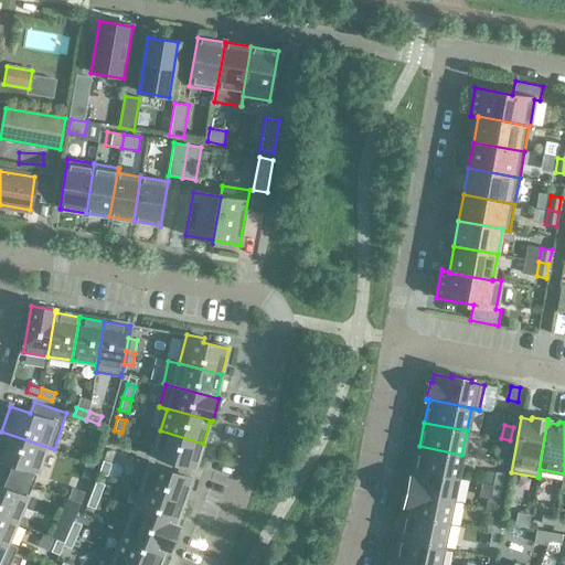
[(153,456),(195,468),(203,444),(160,430),(153,456)]
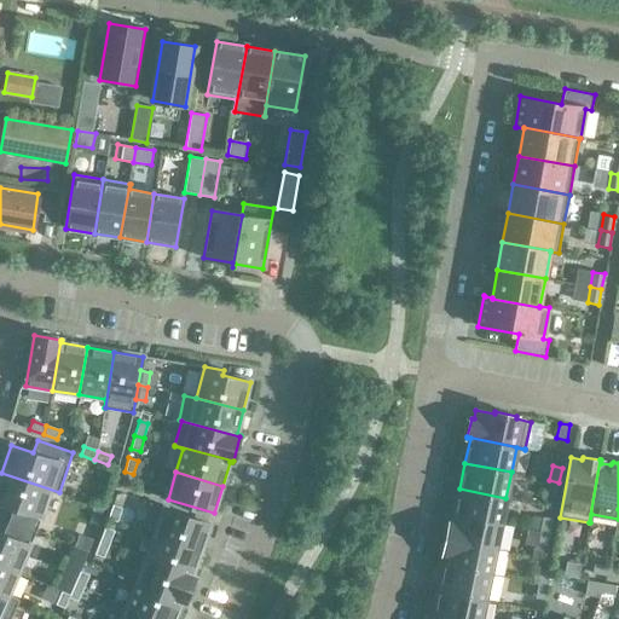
[(58,493),(59,492),(1,473),(0,476),(0,502),(13,508),(9,521),(36,531),(51,491),(58,493)]
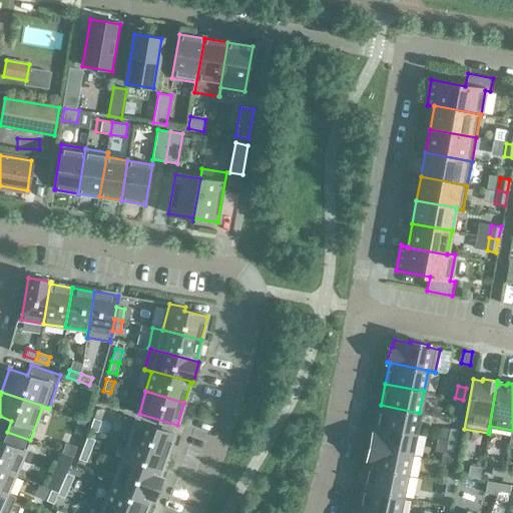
[(463,400),(455,398),(453,410),(461,411),(463,400)]
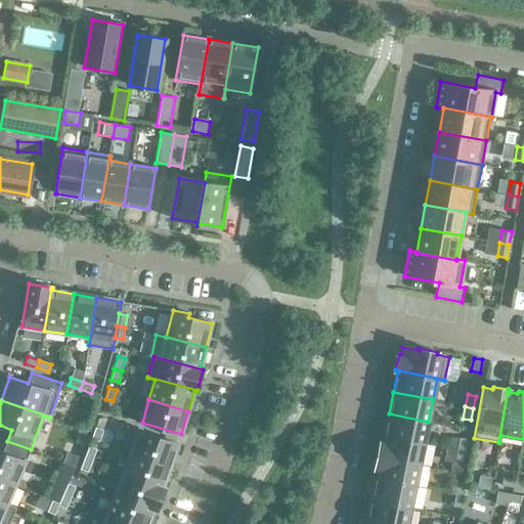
[(428,422),(389,413),(385,435),(424,443),(428,422)]
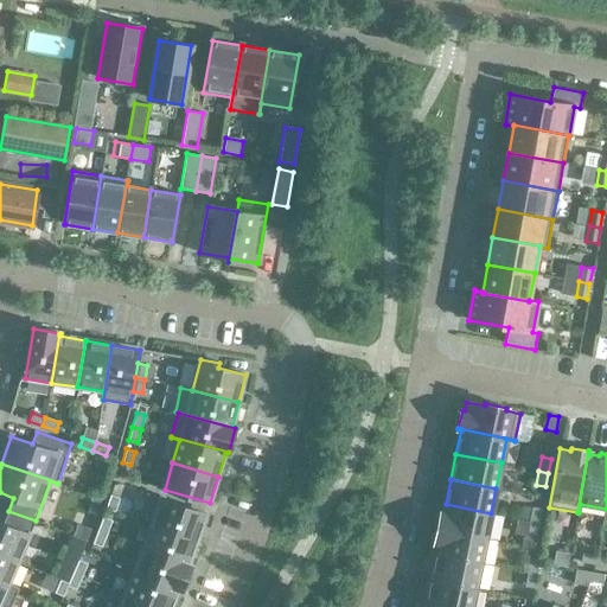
[(115,512),(120,498),(110,494),(106,509),(115,512)]
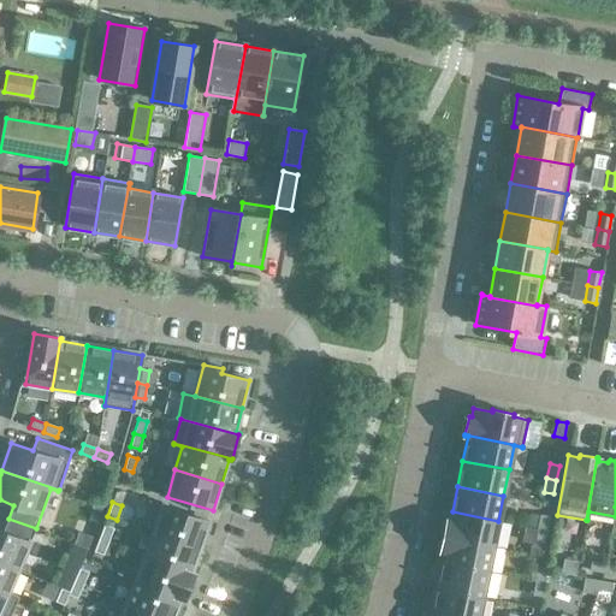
[(200,549),(209,522),(164,505),(154,533),(200,549)]
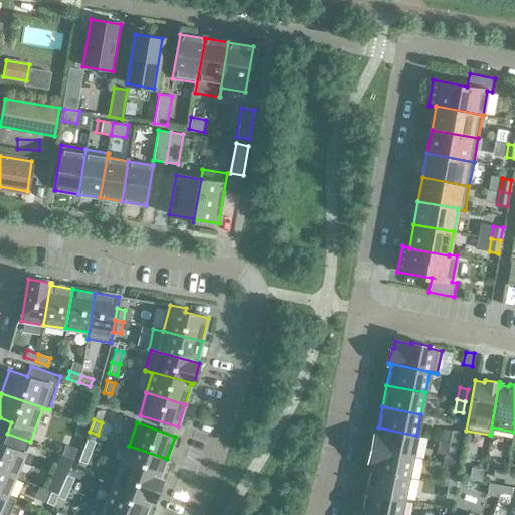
[(416,436),(378,427),(376,436),(374,436),(371,448),(412,457),(416,436)]
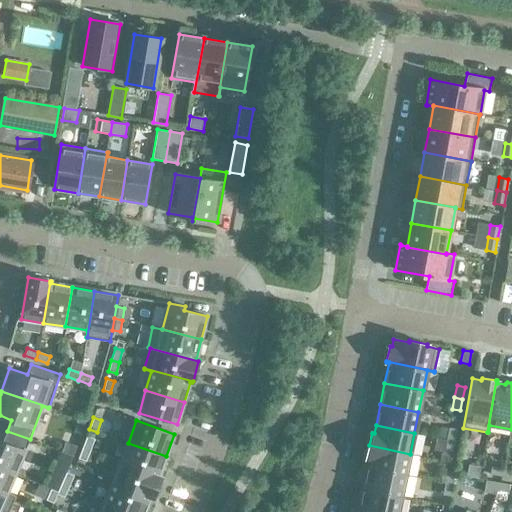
[(447,440),(455,441),(457,429),(449,428),(447,440)]
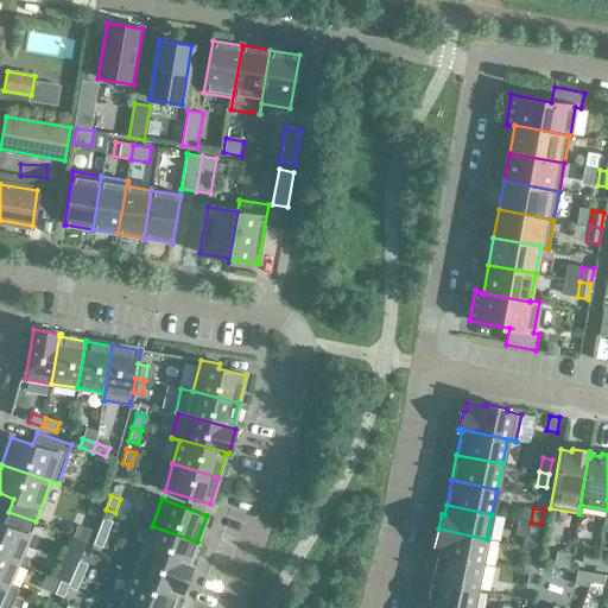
[(0,553),(18,562),(36,521),(8,512),(4,525),(0,523),(0,553)]
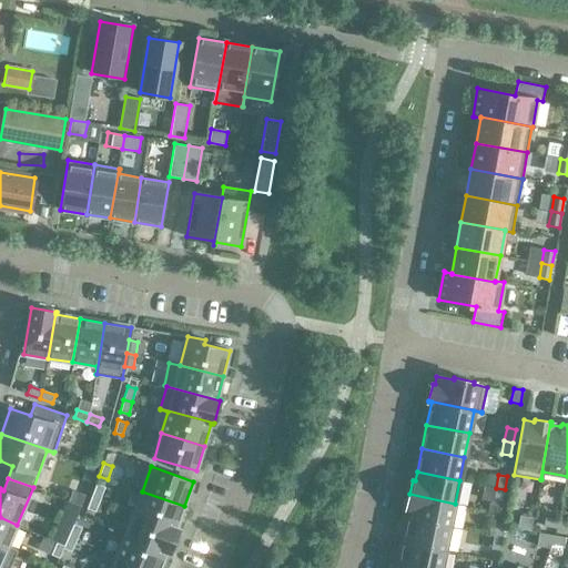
[(100,499),(105,487),(97,484),(92,496),(100,499)]
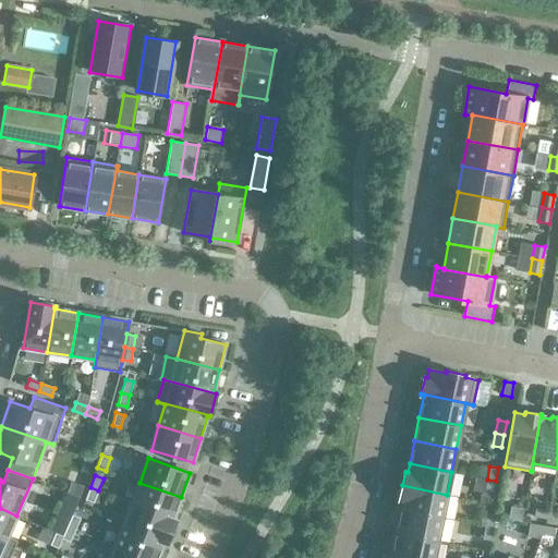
[(496,481),(487,480),(484,492),(494,494),(496,481)]
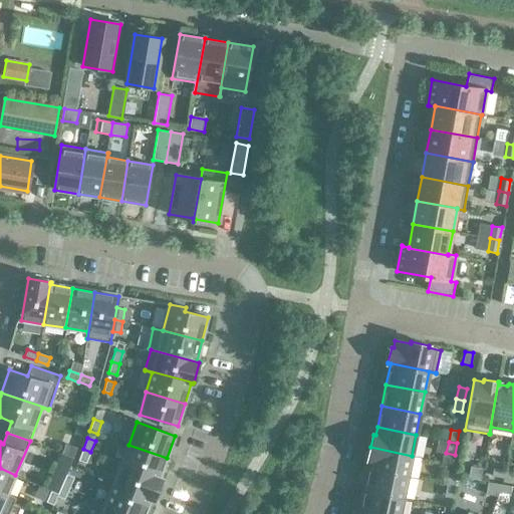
[(160,477),(167,458),(129,445),(121,464),(162,479),(163,478),(160,477)]
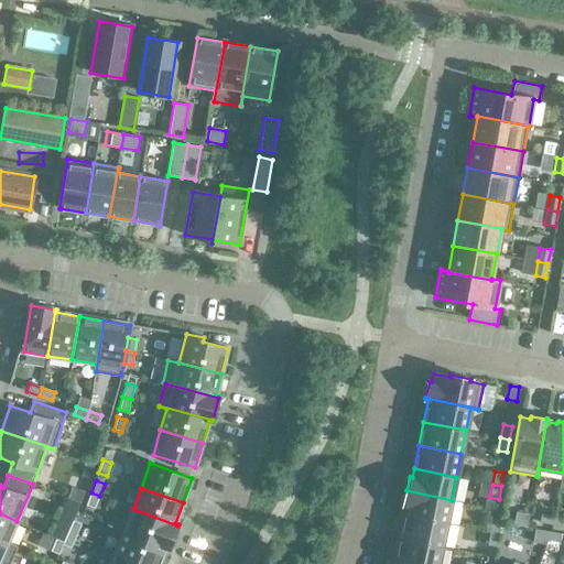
[(452,500),(407,490),(403,505),(407,506),(404,514),(446,523),(452,500)]
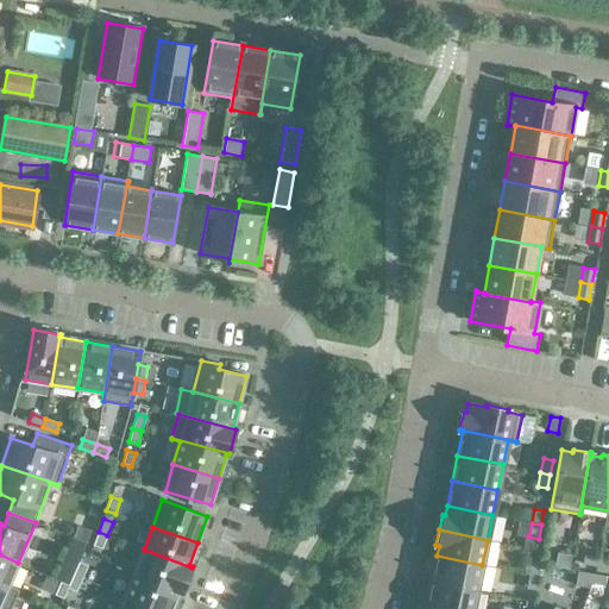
[(102,548),(107,535),(99,532),(93,546),(102,548)]
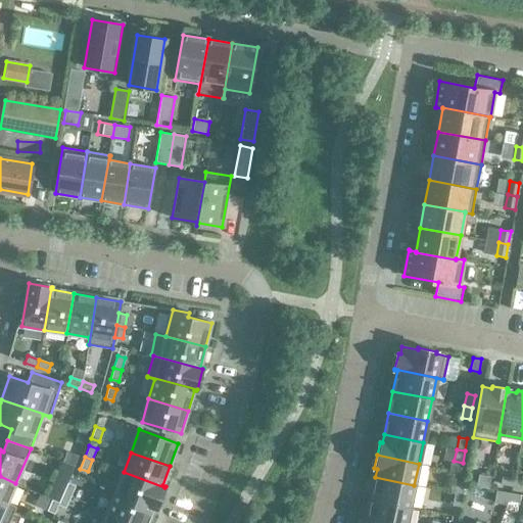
[(156,508),(164,487),(124,472),(116,492),(156,508)]
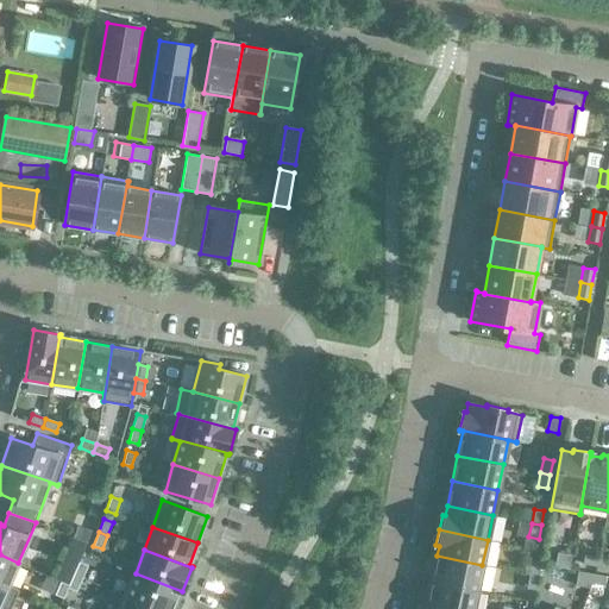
[(569,570),(572,556),(558,552),(554,566),(569,570)]
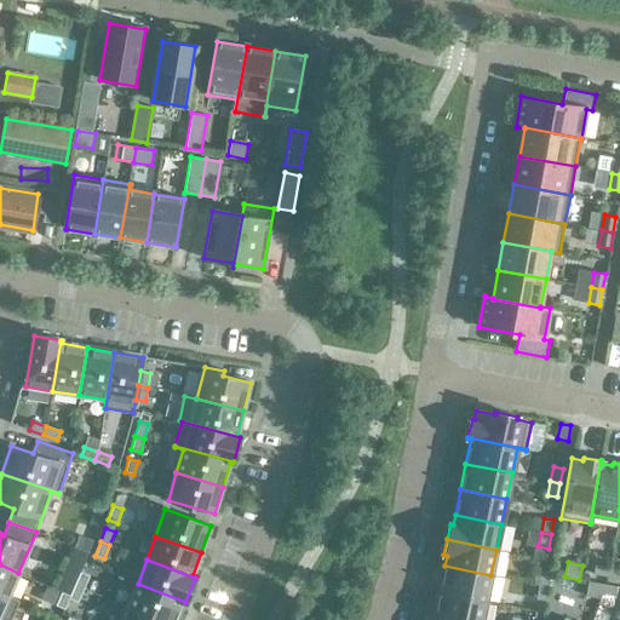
[(9,597),(18,573),(0,564),(0,593),(19,602),(19,601),(9,597)]
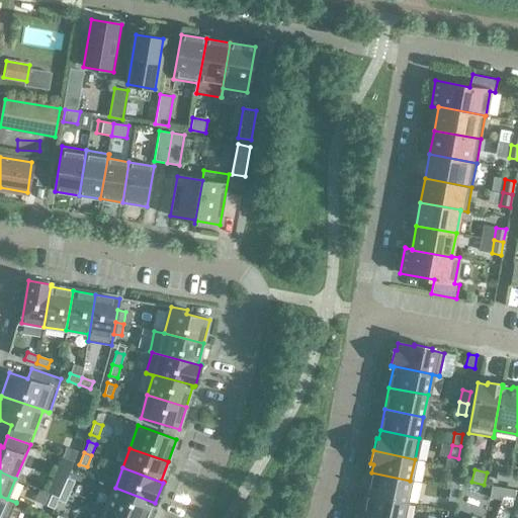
[(508,483),(509,475),(498,471),(496,480),(508,483)]
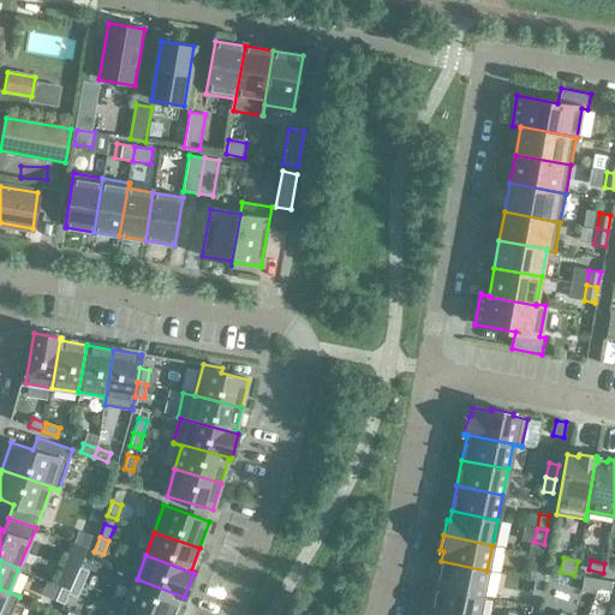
[(487,571),(441,561),(435,586),(482,596),(487,571)]
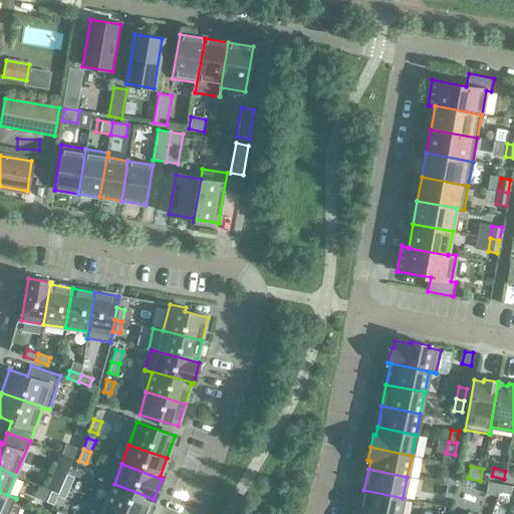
[(513,472),(505,471),(504,479),(513,480),(513,472)]
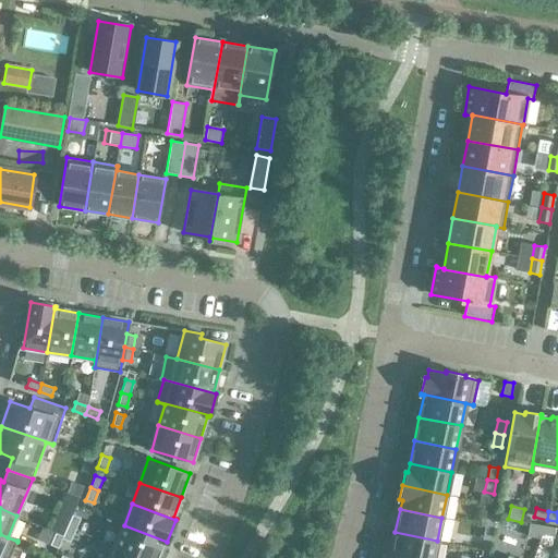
[(485,526),(494,529),(496,516),(483,512),(481,526),(485,526)]
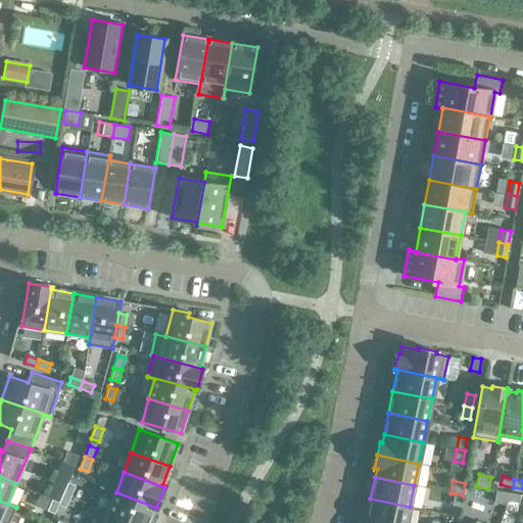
[(70,496),(76,485),(68,482),(63,493),(70,496)]
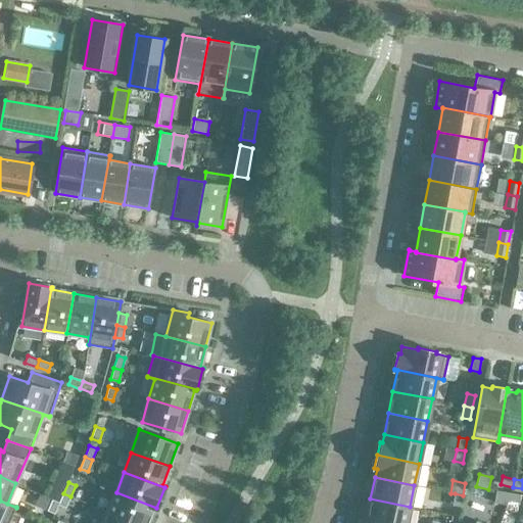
[(508,501),(509,492),(496,490),(494,503),(507,505),(508,501)]
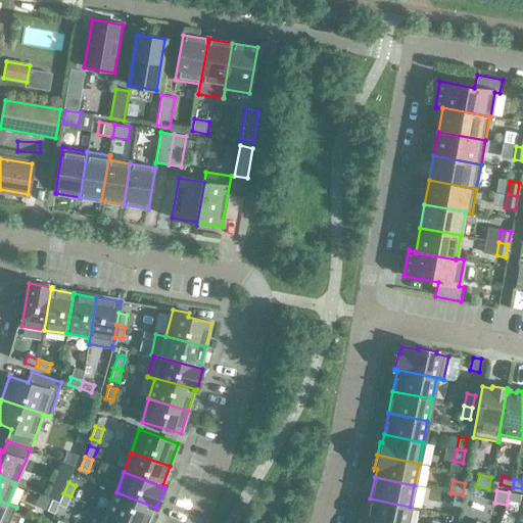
[(134,522),(147,522),(154,508),(156,509),(156,508),(116,492),(108,512),(134,522)]
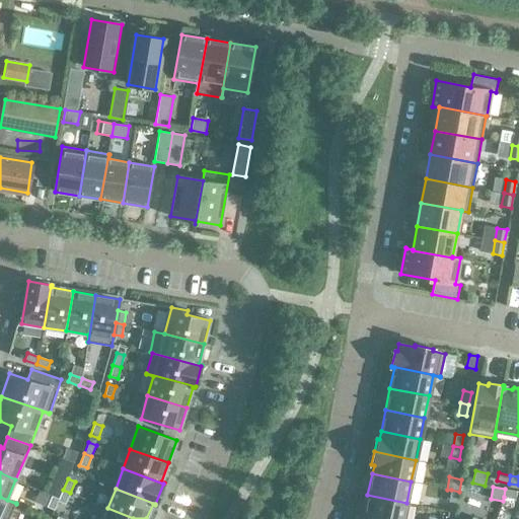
[(515,499),(517,491),(505,489),(504,497),(515,499)]
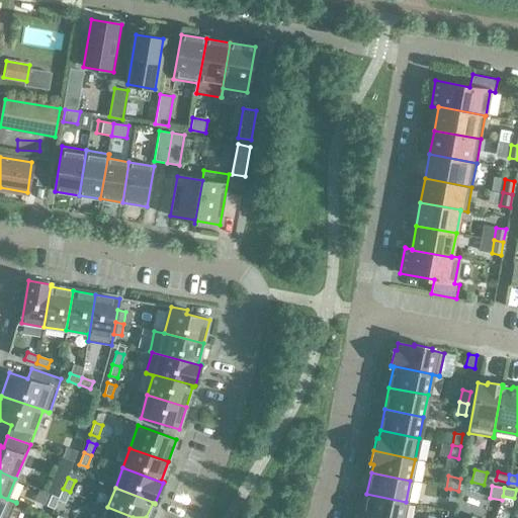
[(65,503),(70,492),(63,489),(59,498),(58,500),(65,503)]
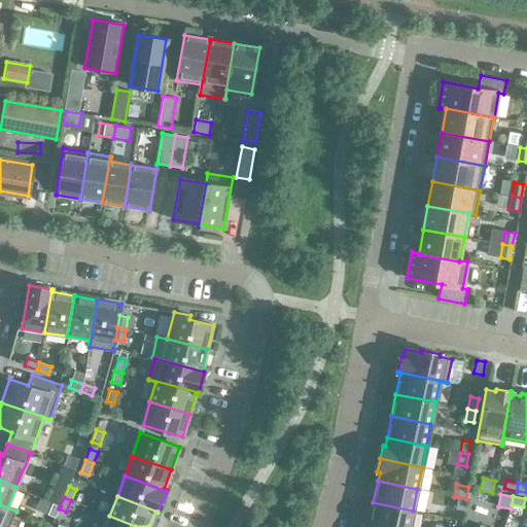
[(466,499),(458,497),(456,510),(464,511),(466,499)]
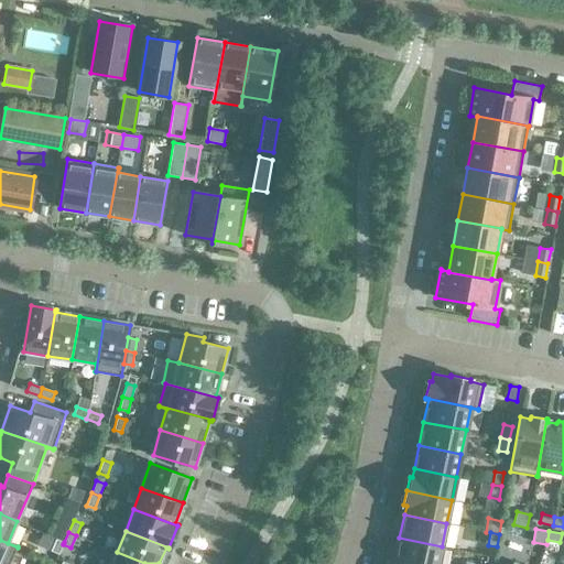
[(437,563),(442,546),(399,538),(394,561),(408,563),(437,563)]
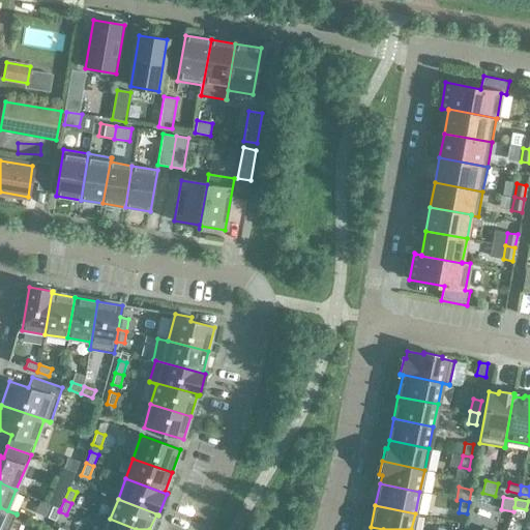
[(60,509),(53,506),(48,518),(56,521),(59,511),(60,509)]
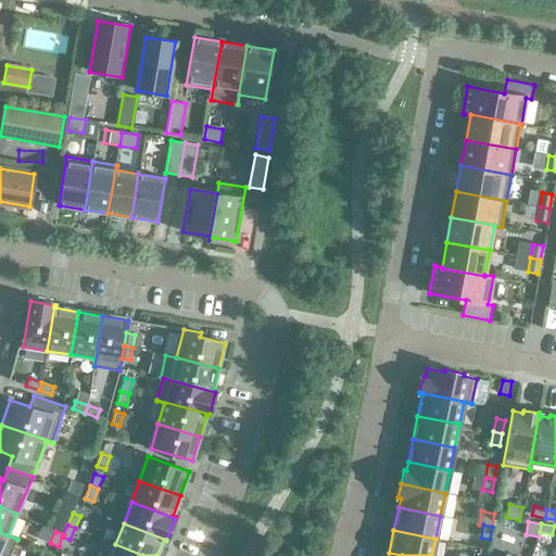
[(10,555),(17,540),(0,532),(0,555),(10,555)]
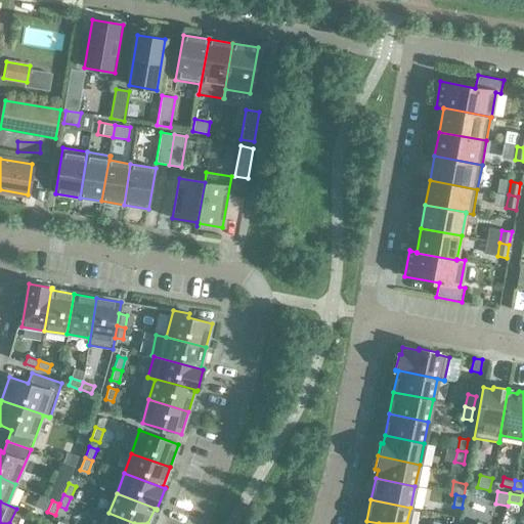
[(134,523),(108,513),(103,523),(134,523)]
